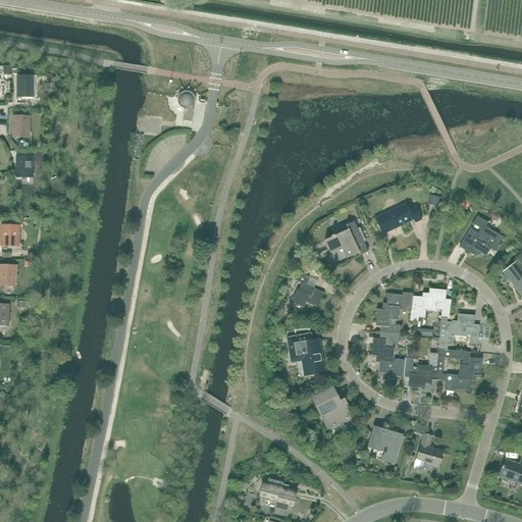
[(33,97),(33,77),(22,76),(22,77),(17,77),(17,82),(17,97),(33,97)]
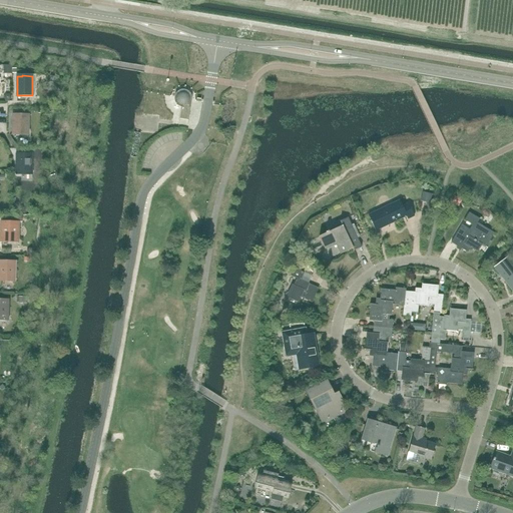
[(183,96),(184,90),(183,91),(180,92),(177,94),(175,97),(176,101),(178,104),(181,105),(179,119),(180,119),(188,120),(188,119),(190,107),(189,107),(189,104),(189,100),(187,97),(183,96)]
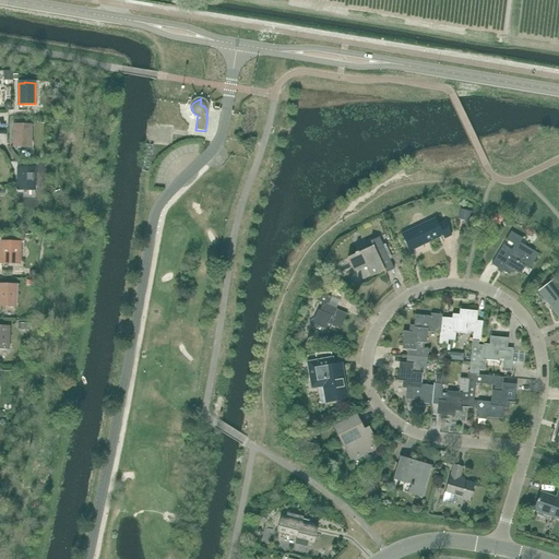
[(31,147),(31,126),(14,126),(14,146),(31,147)]
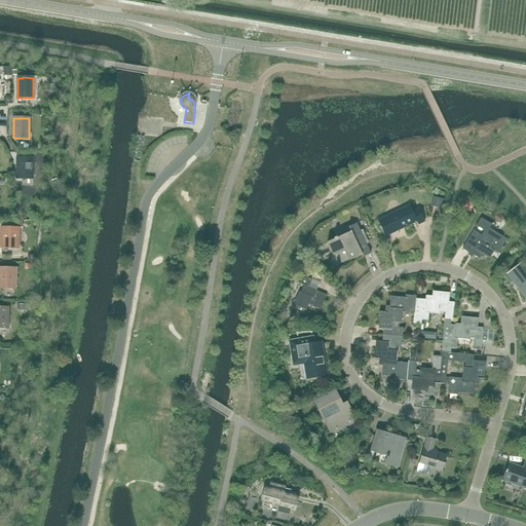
[(16,179),(33,179),(33,158),(23,158),(23,159),(17,159),(17,163),(16,163),(16,179)]
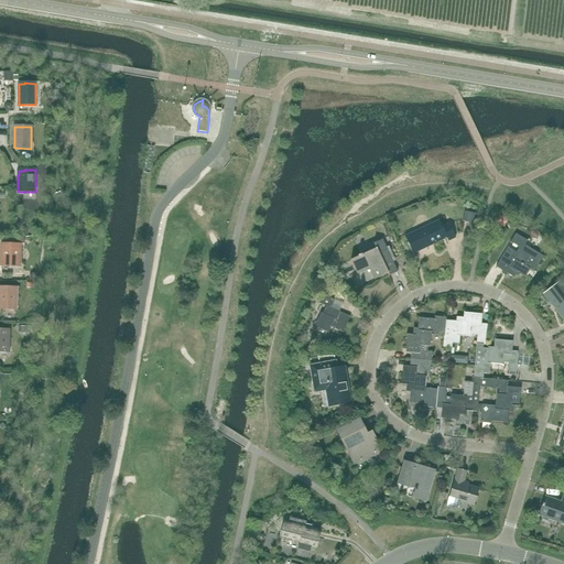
[(465,209),(462,220),(474,223),(476,213),(465,209)]
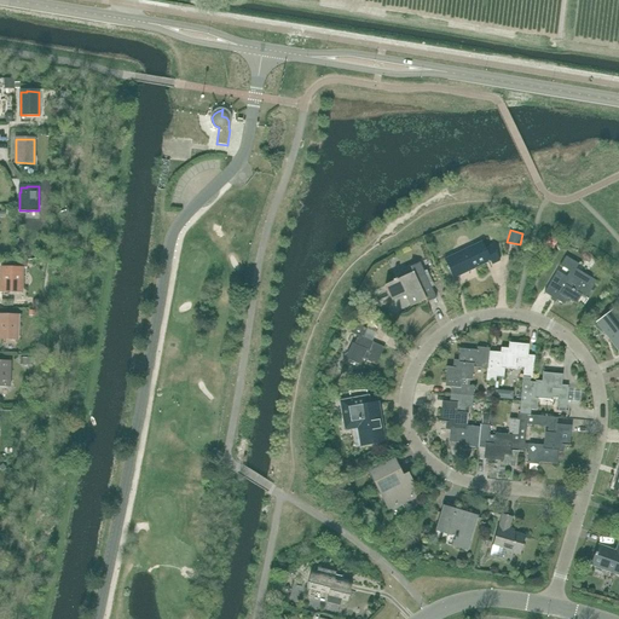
[(492,246),(485,248),(481,242),(444,260),(455,282),(458,281),(456,277),(491,261),(492,265),(499,261),(492,246)]
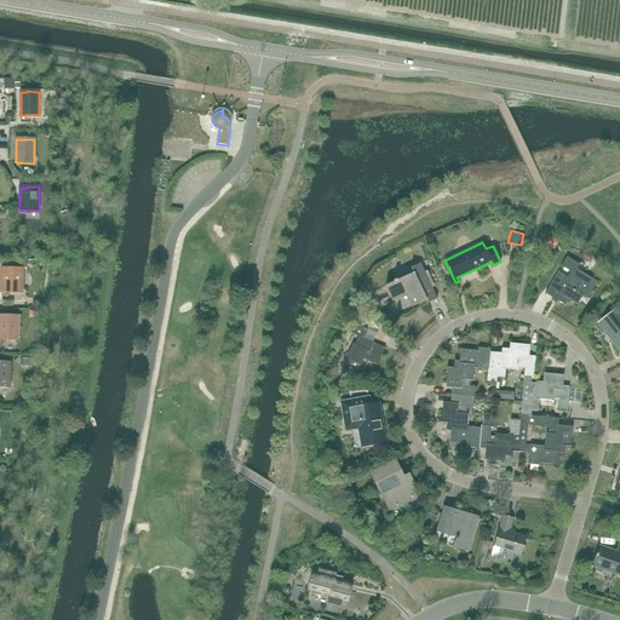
[(577,270),(579,265),(567,257),(561,267),(570,273),(568,277),(558,273),(545,293),(566,305),(568,299),(577,305),(583,296),(587,299),(597,282),(577,270)]
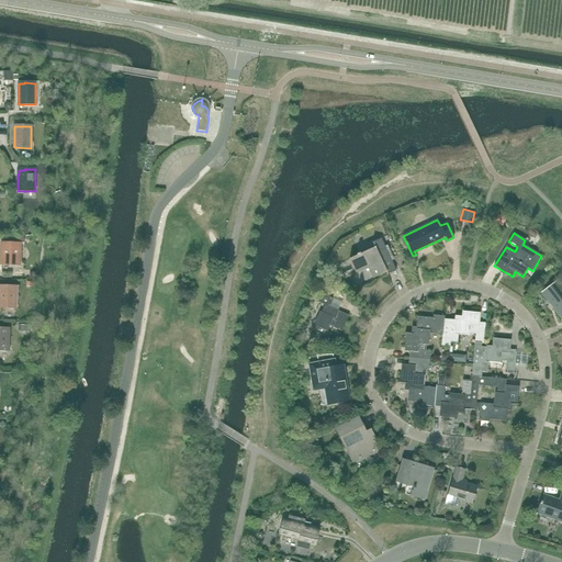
[(388,274),(396,271),(381,238),(372,243),(373,245),(359,251),(359,254),(357,255),(357,256),(349,259),(356,273),(368,268),(373,279),(386,272),(388,274)]
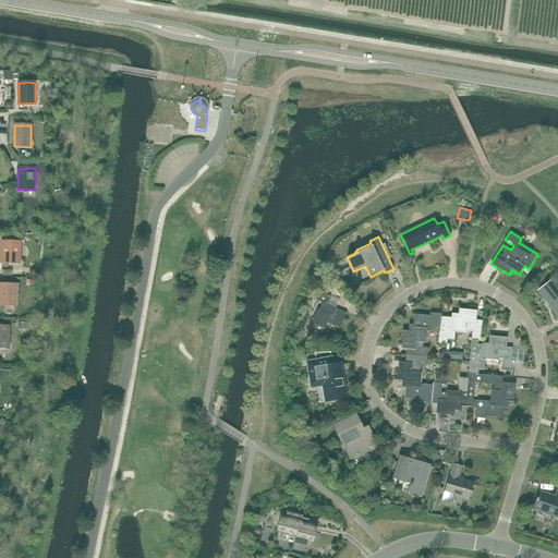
[(9,242),(10,238),(3,238),(2,246),(1,263),(7,263),(8,258),(19,258),(19,242),(9,242)]
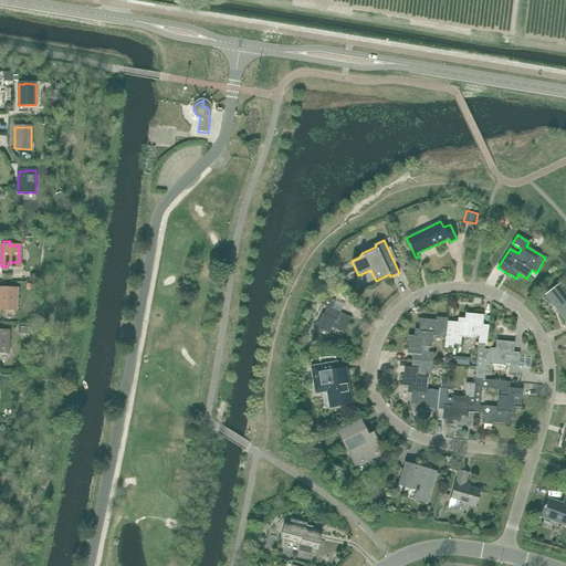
[(565,321),(565,289),(562,283),(546,295),(565,321)]
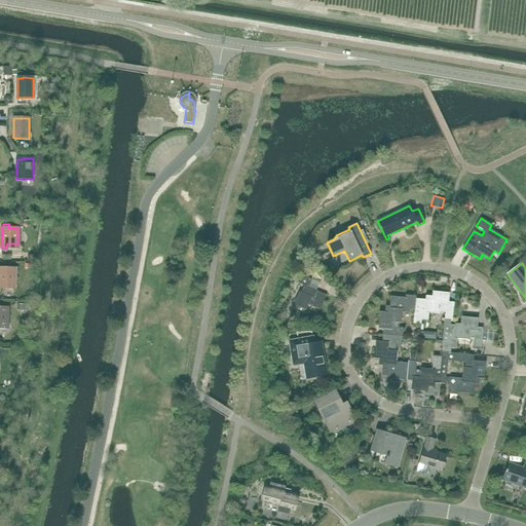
[(14,284),(14,268),(4,268),(4,269),(0,268),(0,288),(4,288),(4,284),(14,284)]
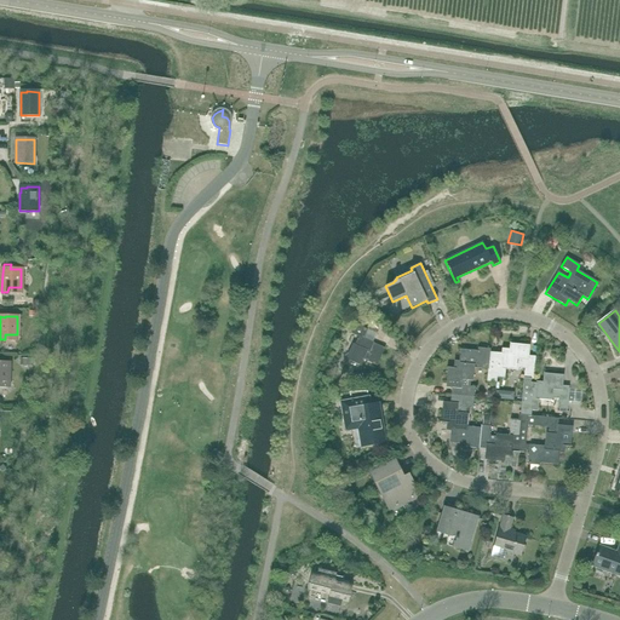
[(367,326),(369,320),(360,316),(357,322),(367,326)]
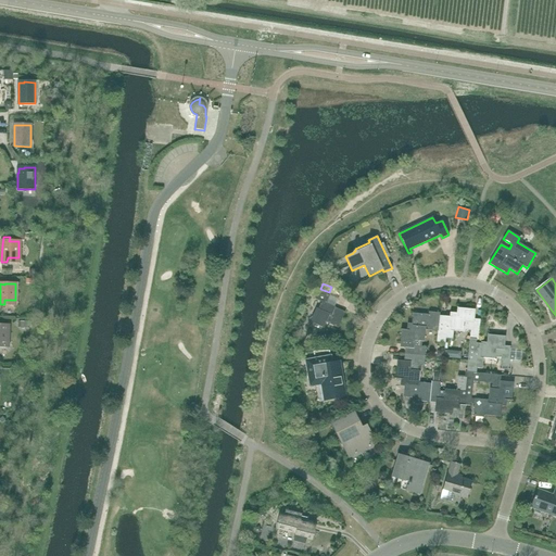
[(376,310),(395,289),(391,283),(371,304),(376,310)]
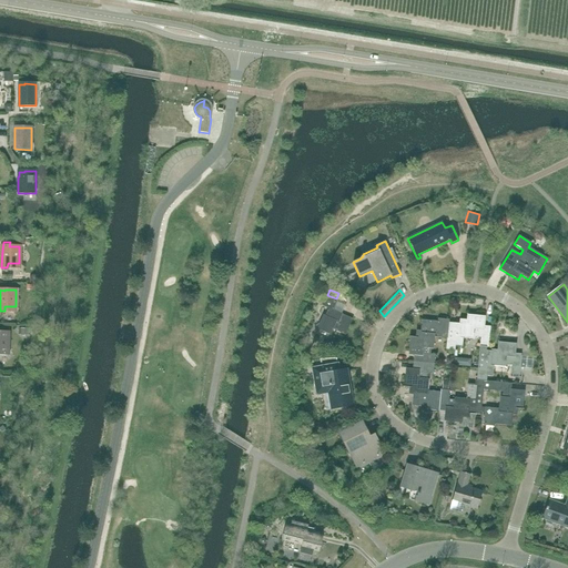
[(333,310),(336,302),(325,297),(322,306),(328,308),(325,316),(323,316),(317,328),(331,334),(333,330),(345,335),(353,318),(333,310)]
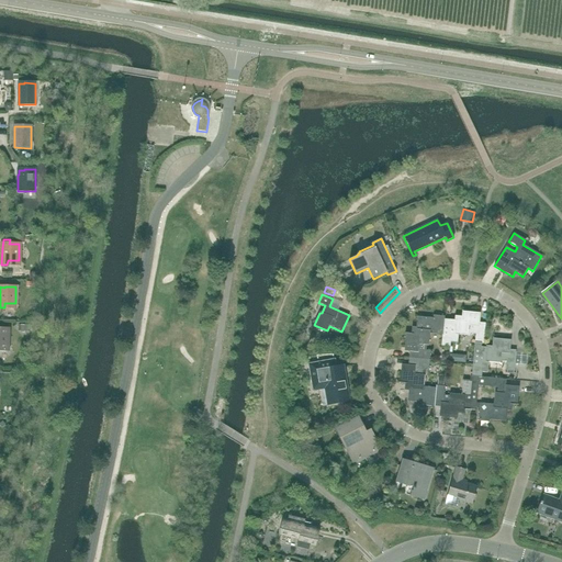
[(475,322),(476,314),(462,313),(461,318),(456,317),(456,321),(445,319),(444,319),(442,335),(441,346),(450,347),(450,343),(457,343),(458,333),(475,335),(474,344),(482,344),(483,344),(485,323),(479,323),(479,322),(475,322)]
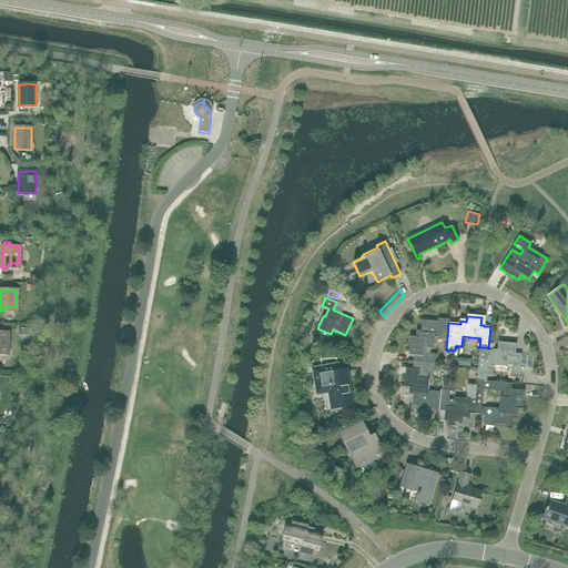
[(449,320),(440,320),(438,318),(438,322),(422,320),(421,333),(417,332),(417,337),(412,337),(411,352),(414,352),(413,363),(434,364),(435,355),(430,354),(432,337),(447,338),(448,323),(449,323),(449,320)]
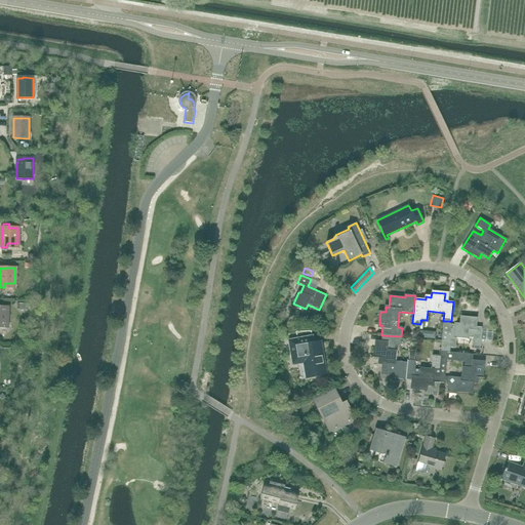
[(473,326),(473,319),(460,318),(459,325),(449,324),(450,321),(443,321),(440,352),(447,353),(449,353),(450,348),(455,348),(456,336),(473,337),(472,346),(480,347),(482,327),(476,327),(476,326),(473,326)]
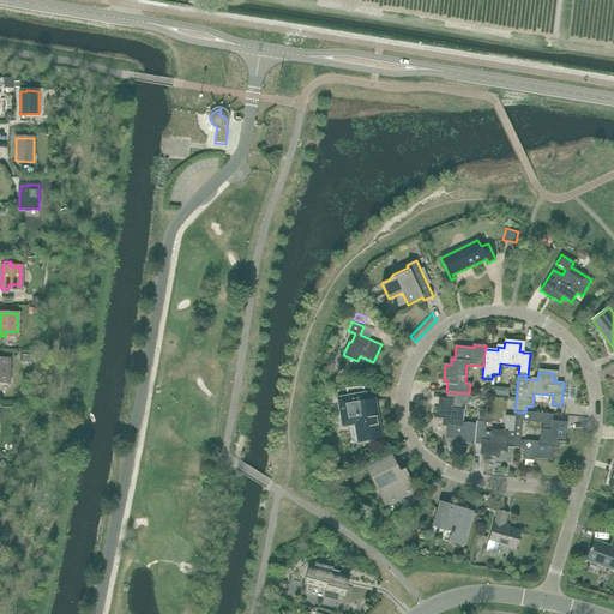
[(374,401),(366,402),(363,387),(347,389),(348,397),(338,399),(342,426),(355,423),(359,441),(380,438),(374,401)]
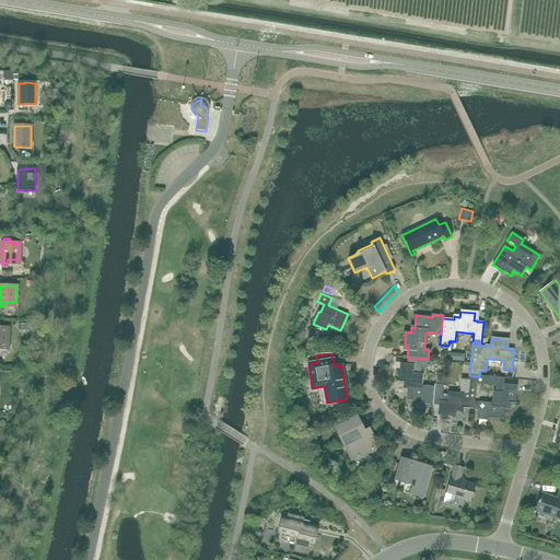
[(427,369),(428,359),(407,358),(406,368),(400,368),(399,382),(405,382),(405,387),(407,387),(406,399),(422,401),(422,404),(432,405),(434,386),(419,385),(421,369),(427,369)]
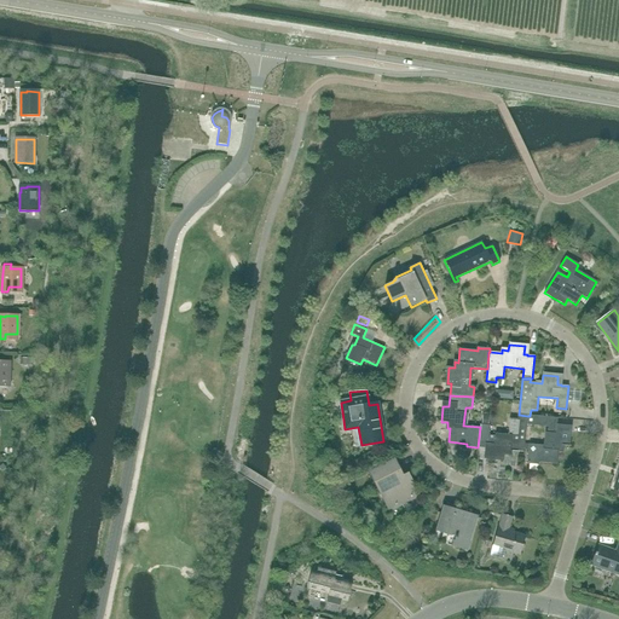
[(519,415),(518,415),(518,420),(509,418),(508,438),(489,435),(490,426),(480,424),(480,427),(478,447),(485,449),(489,450),(489,457),(504,460),(504,453),(510,453),(510,451),(524,452),(526,424),(527,416),(519,415)]
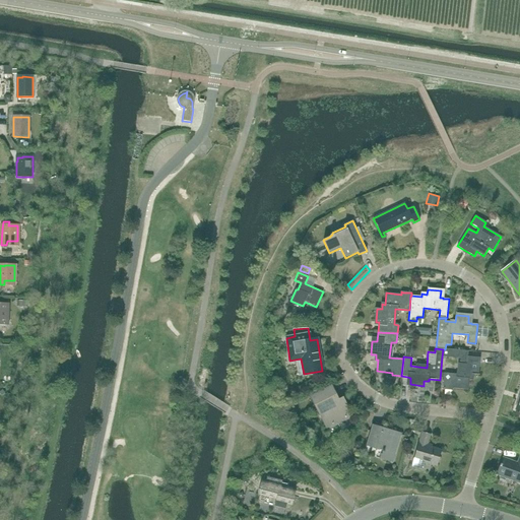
[(445,349),(443,349),(442,356),(460,359),(458,375),(444,373),(443,390),(452,390),(453,388),(468,390),(469,379),(471,379),(472,374),(477,375),(478,362),(471,361),(472,358),(468,356),(468,351),(445,349)]
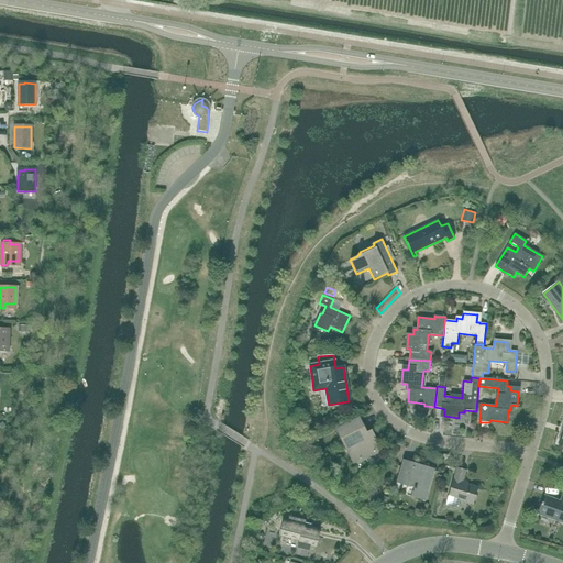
[(370,432),(365,434),(359,421),(339,431),(350,453),(354,451),(360,461),(379,450),(370,432)]
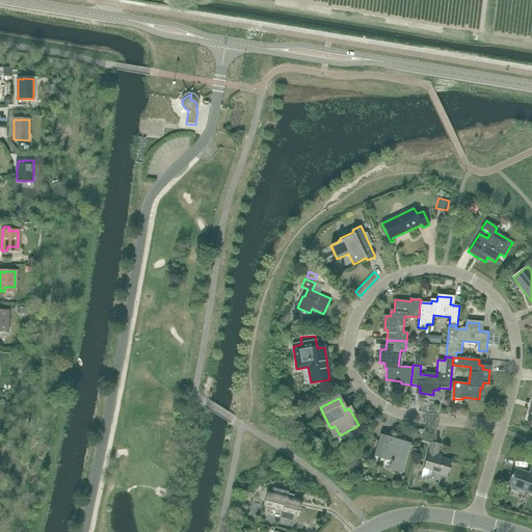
[(297,416),(307,410),(304,404),(294,409),(297,416)]
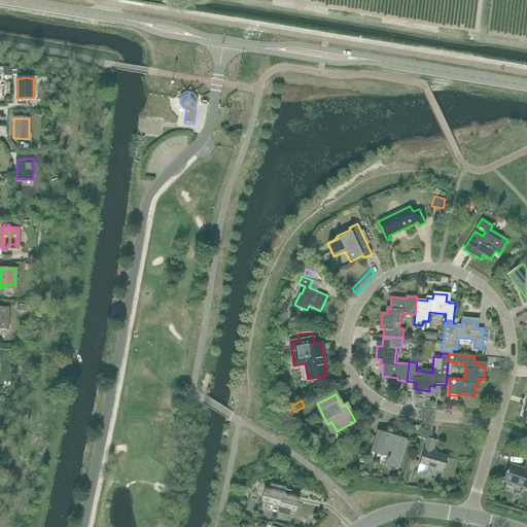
[(386,434),(387,430),(380,428),(379,433),(378,433),(373,452),(387,456),(387,458),(388,458),(386,464),(397,467),(406,440),(386,434)]
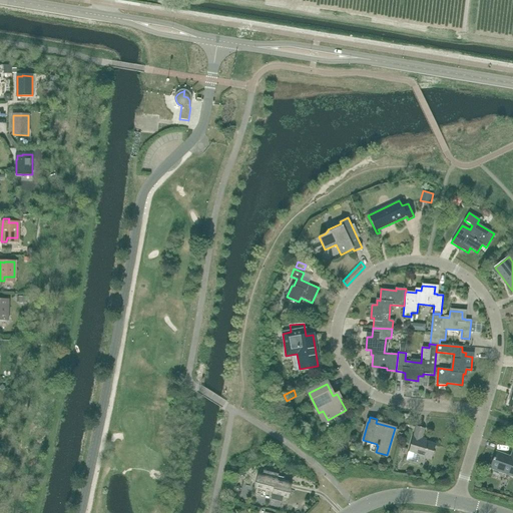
[(421,440),(425,429),(416,426),(413,437),(407,456),(405,461),(416,464),(418,456),(431,460),(436,444),(421,440)]
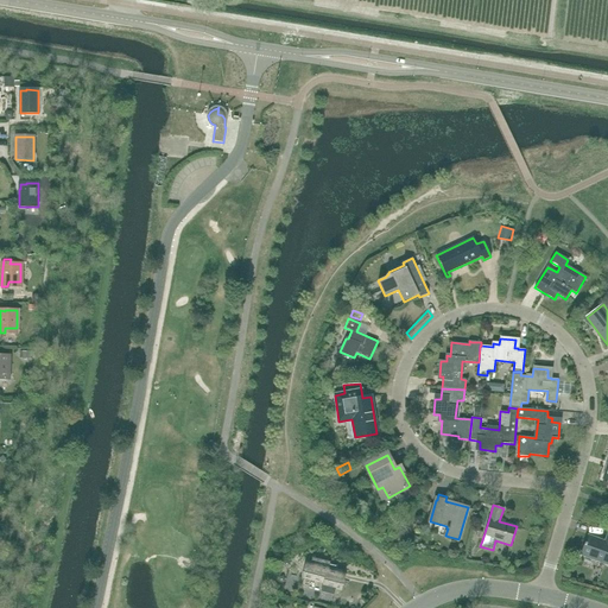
[(607,532),(605,542),(588,536),(581,555),(607,564),(607,532)]
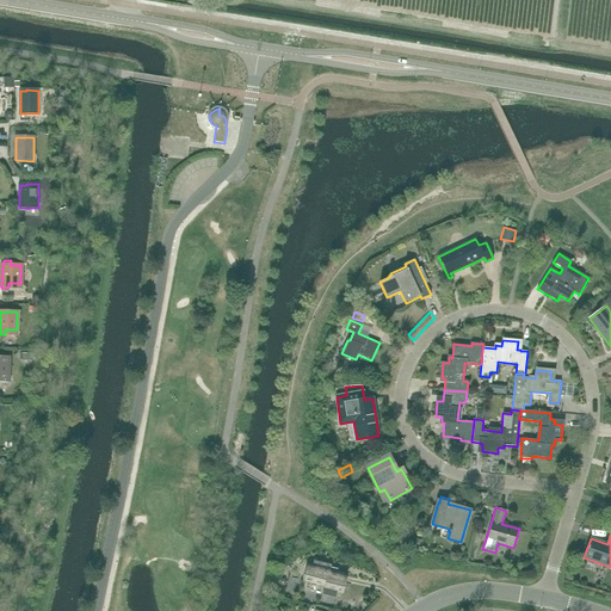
[(329,572),(332,565),(314,561),(313,566),(308,565),(306,573),(307,574),(307,578),(326,582),(323,596),(335,598),(338,590),(343,591),(346,576),(329,572)]
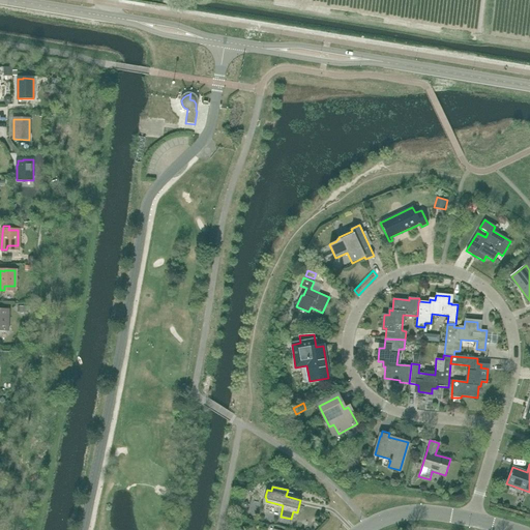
All buildings are outlined.
